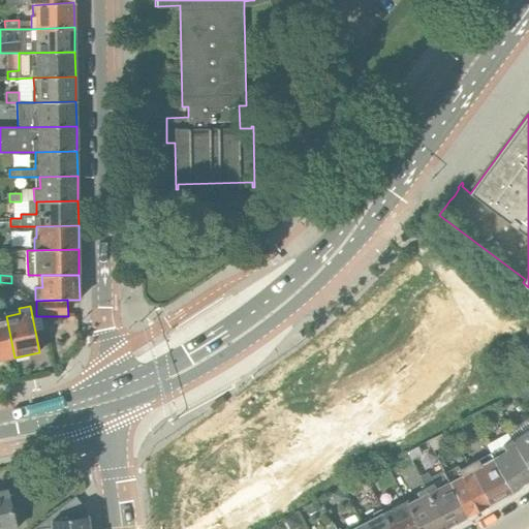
[(0,360),(14,358),(6,316),(0,317),(0,360)]
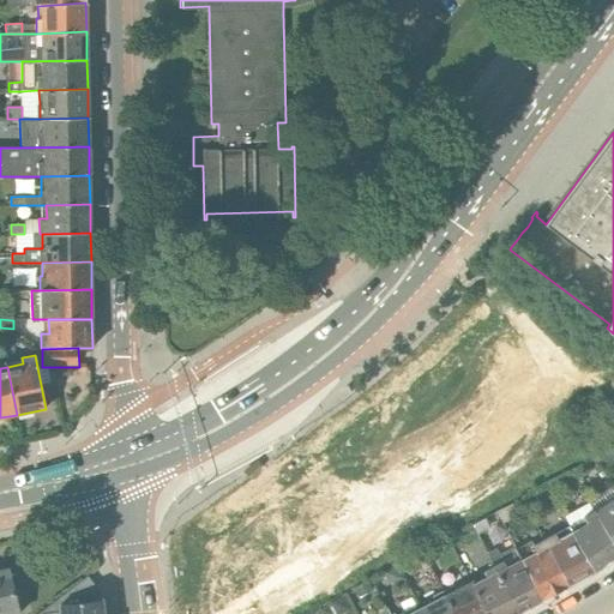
[(605,469),(613,462),(613,456),(611,451),(599,458),(605,469)]
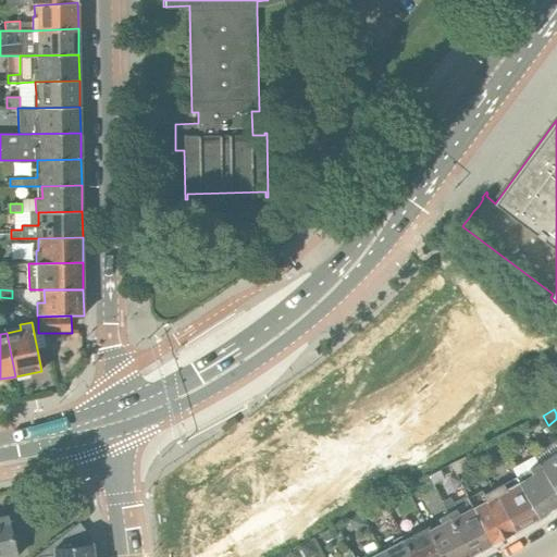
[(482,466),(492,460),(486,449),(475,455),(482,466)]
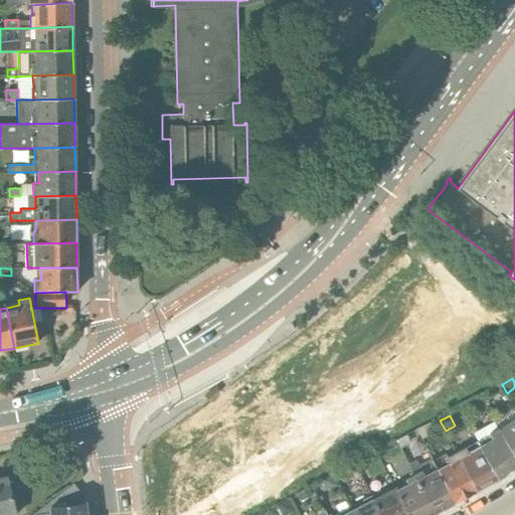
[(514,416),(499,427),(498,427),(514,456),(514,416)]
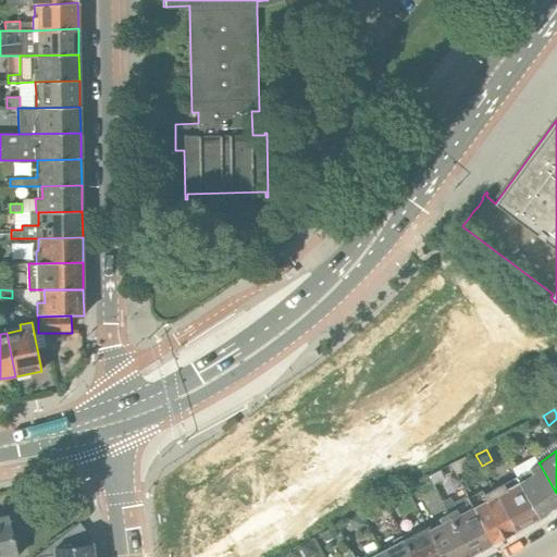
[(477,462),(471,453),(461,458),(467,468),(477,462)]
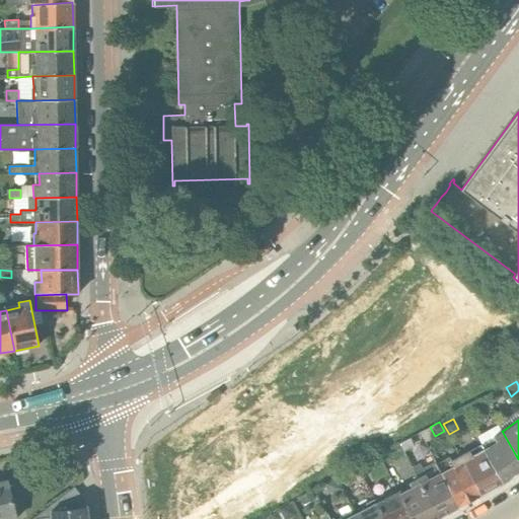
[(518,471),(518,459),(502,431),(493,436),(494,439),(482,444),(502,483),(518,471)]
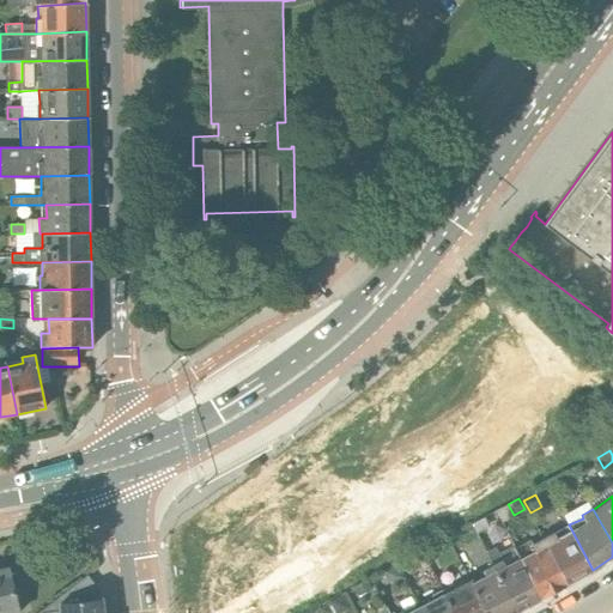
[(489,527),(484,517),(471,525),(477,534),(489,527)]
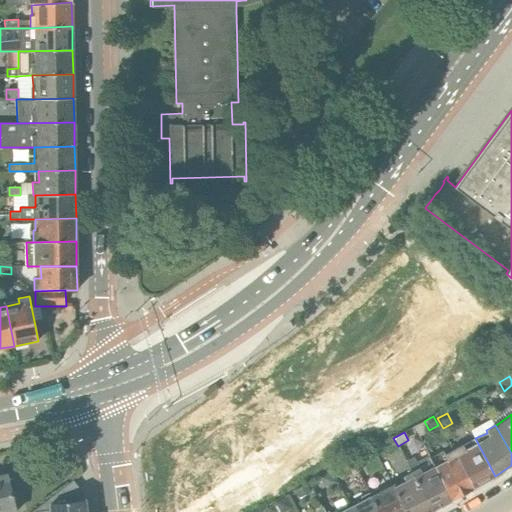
[(495,476),(475,438),(452,450),(473,489),(495,476)]
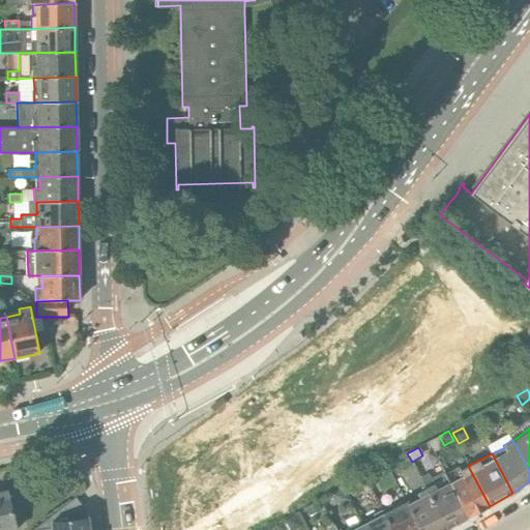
[(490,506),(468,466),(461,470),(458,465),(444,472),(468,519),(490,506)]
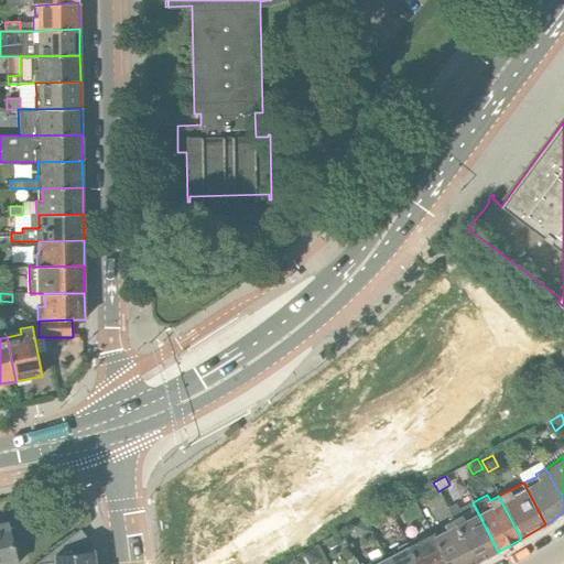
[(498,552),(473,502),(459,509),(456,505),(447,509),(453,519),(475,563),(498,552)]
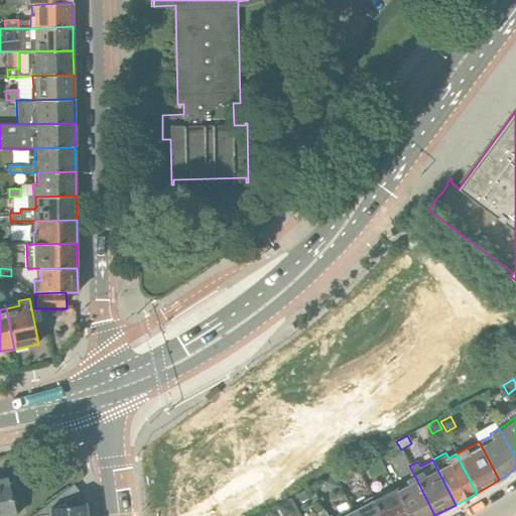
[(356,465),(360,474),(369,469),(364,461),(356,465)]
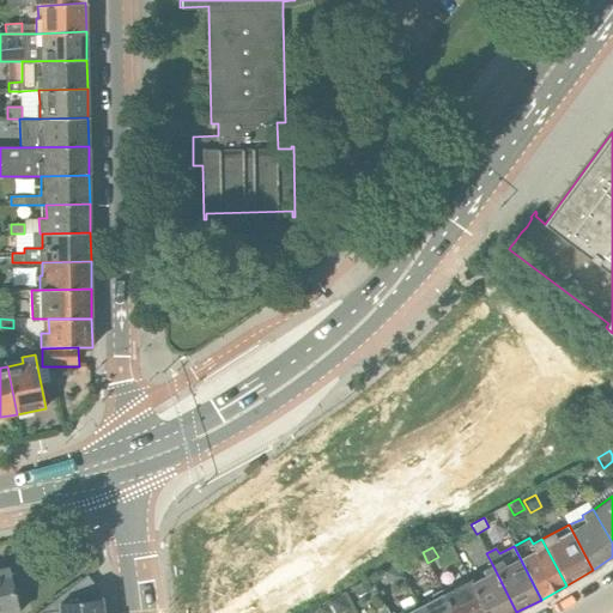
[(428,563),(423,552),(412,558),(418,568),(428,563)]
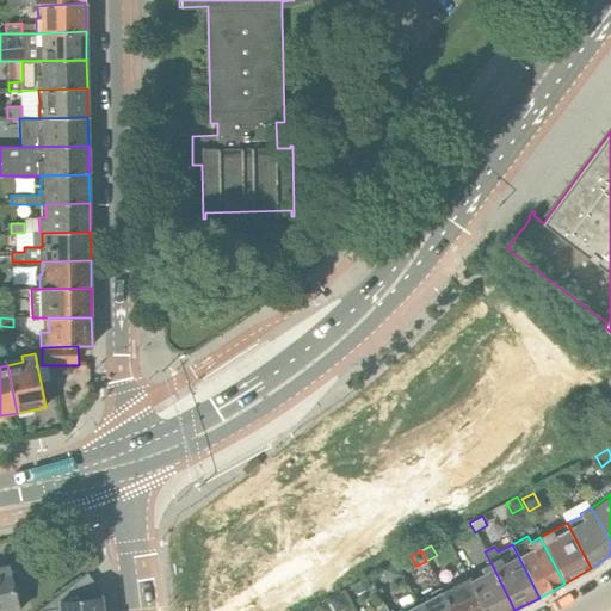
[(394,580),(401,576),(394,562),(381,571),(386,578),(394,580)]
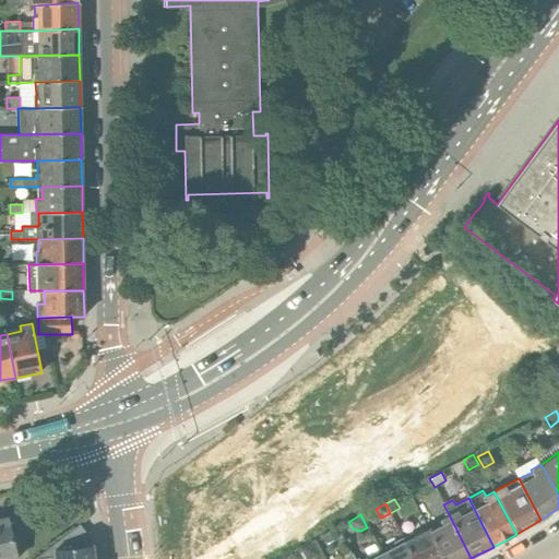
[(442,524),(430,531),(443,558),(470,558),(471,558),(449,514),(439,519),(442,524)]
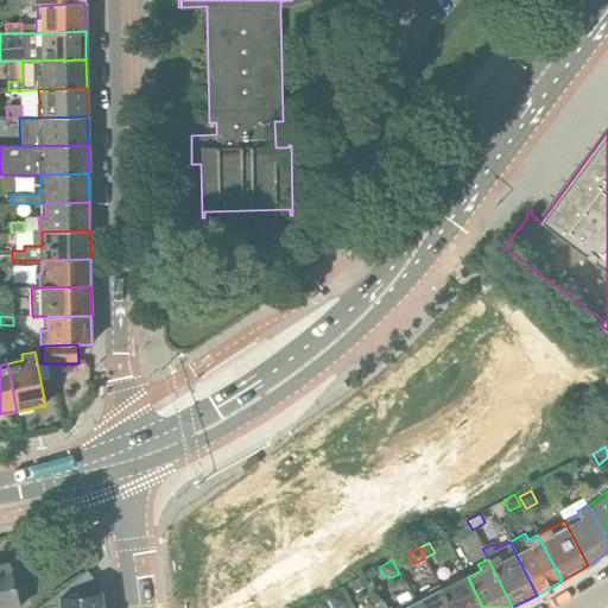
[(8,565),(0,567),(0,607),(18,607),(14,588),(21,586),(17,564),(8,567),(8,565)]
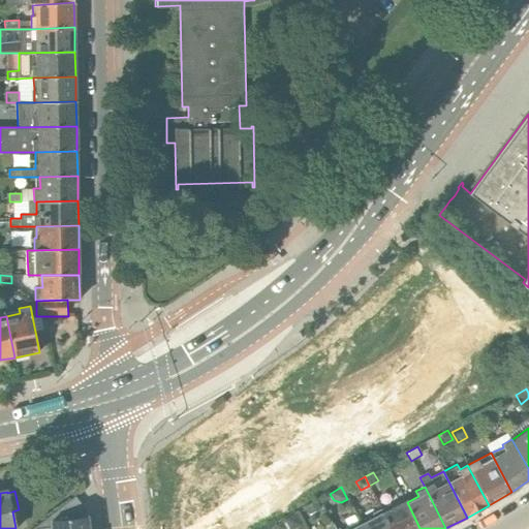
[(75,497),(37,526),(37,528),(89,528),(88,517),(86,511),(75,497)]
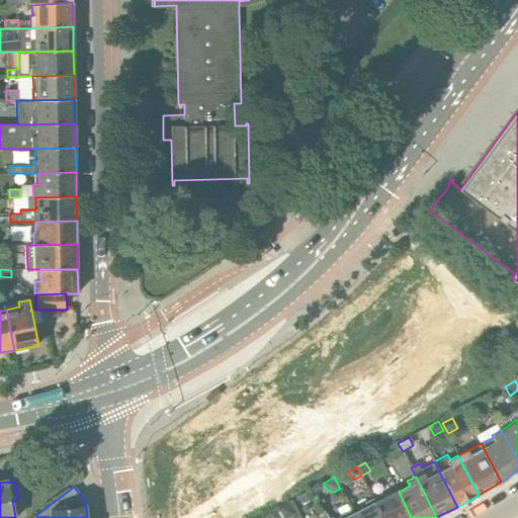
[(411,517),(399,492),(397,493),(396,490),(374,501),(382,517),(411,517)]
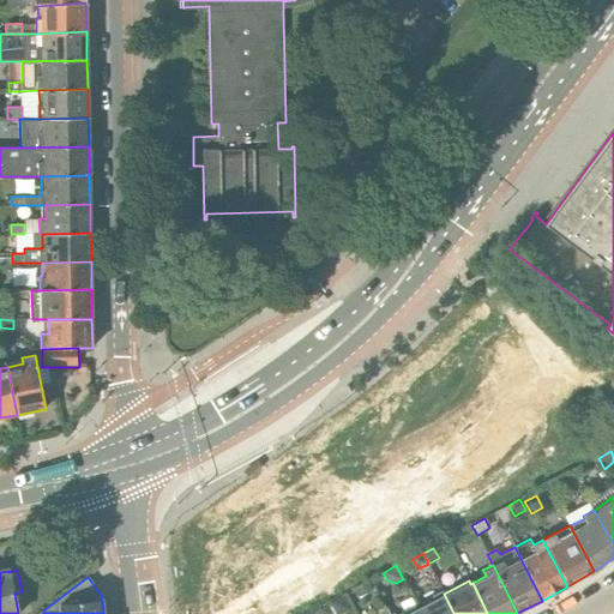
[(360,599),(373,591),(367,582),(354,588),(360,599)]
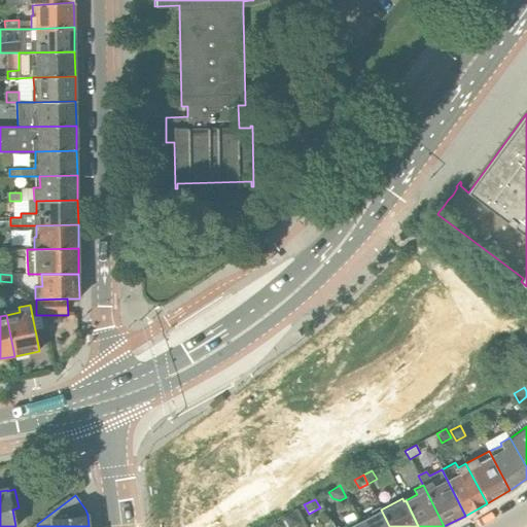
[(389,526),(381,510),(380,506),(371,512),(373,515),(360,521),(362,526),(389,526)]
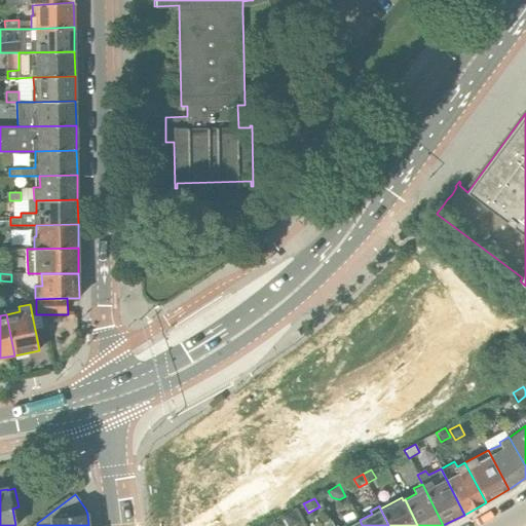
[(292,525),(301,522),(295,511),(284,517),(288,525),(292,525)]
